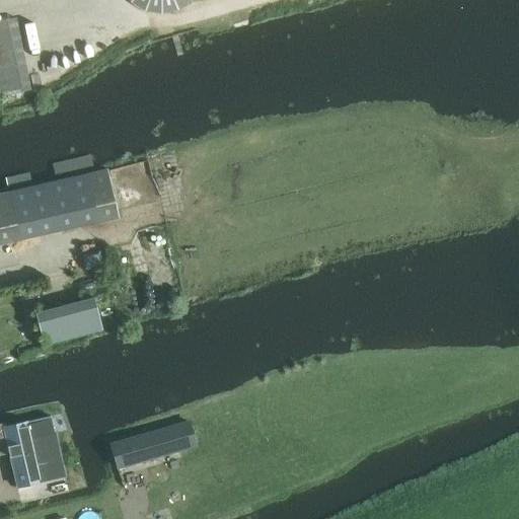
[(127,0),(128,1),(134,6),(142,10),(151,12),(158,12),(165,11),(172,8),(178,5),(183,0),(127,0)]
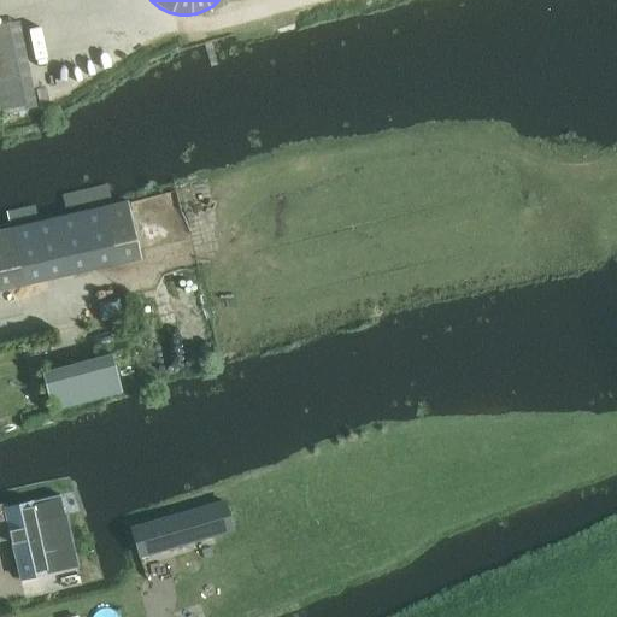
[(21,21),(0,24),(0,101),(3,113),(39,106),(21,21)]
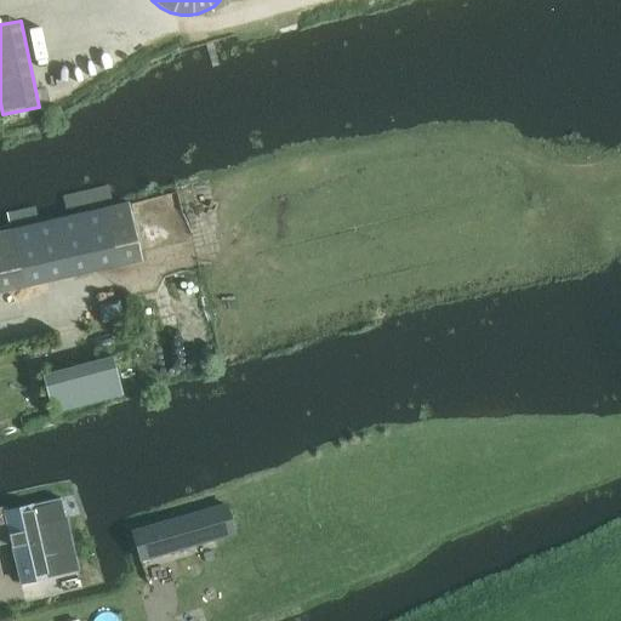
[(0,232),(0,294),(142,261),(127,203),(0,232)]
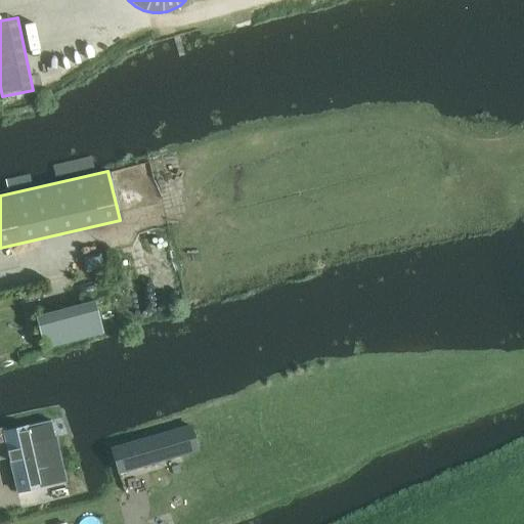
[(103,334),(94,301),(36,316),(45,350),(103,334)]
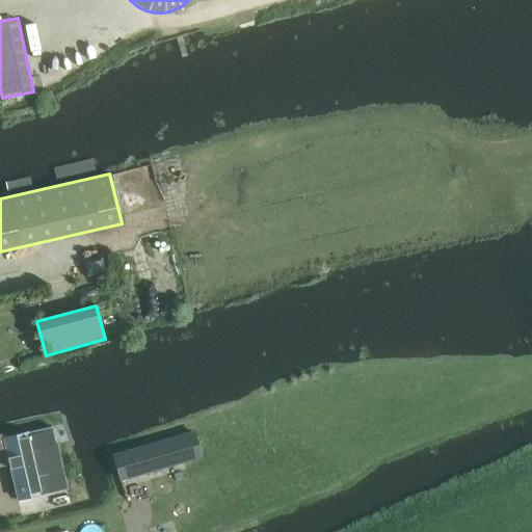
[(248,444),(239,410),(114,449),(125,482),(154,474),(150,458),(155,457),(158,469),(188,459),(185,448),(218,437),(222,451),(248,444)]
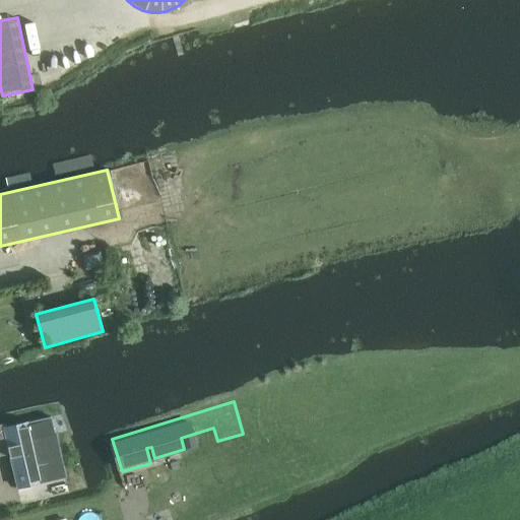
[(52,416),(41,419),(4,428),(3,425),(0,425),(0,456),(9,454),(17,488),(40,482),(40,484),(67,479),(52,416)]
